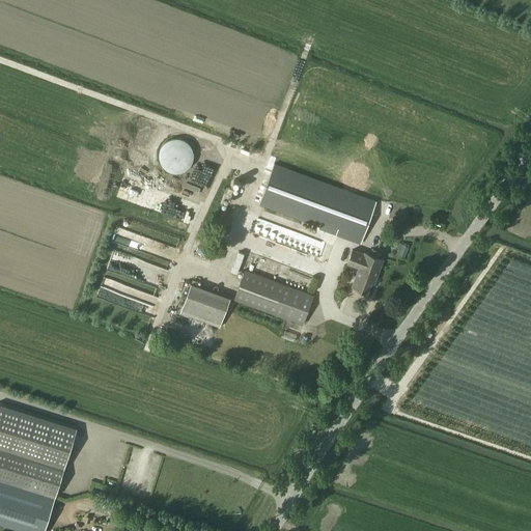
[(159,156),(161,162),(164,167),(168,170),(173,172),(179,172),(186,170),(190,167),(193,162),(194,157),(194,151),(192,146),(188,142),(183,138),(175,138),(169,139),(164,143),(160,148),(159,156)]
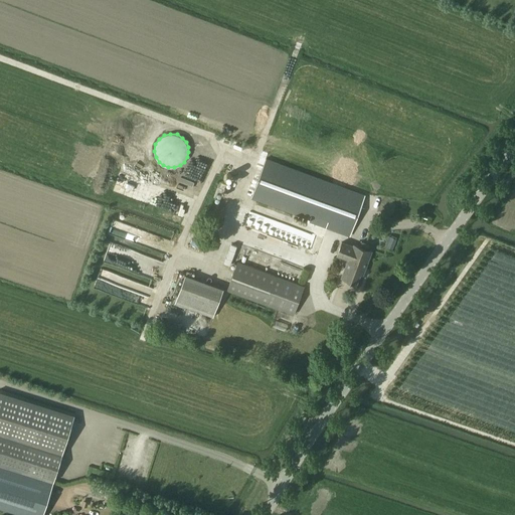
[(364,196),(341,187),(266,159),(251,197),(310,218),(309,220),(349,235),(364,196)]
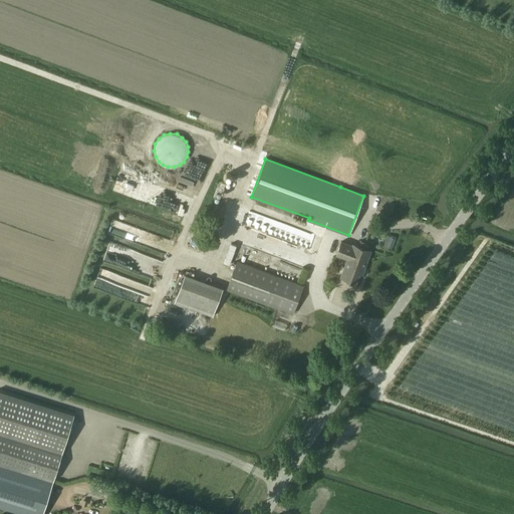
[(156,205),(179,213),(184,198),(161,191),(156,205)]
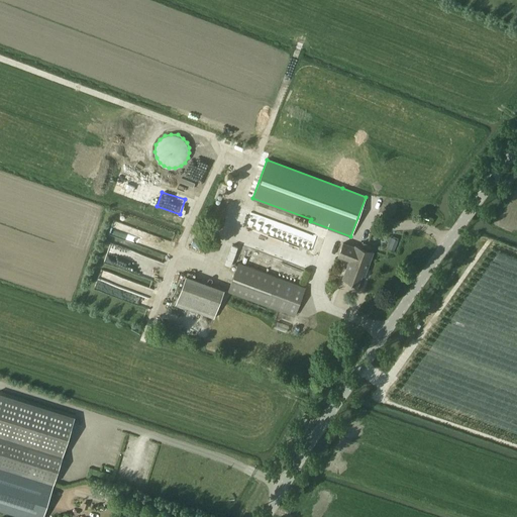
[(283,236),(285,226),(263,220),(262,224),(269,226),(268,232),(283,236)]
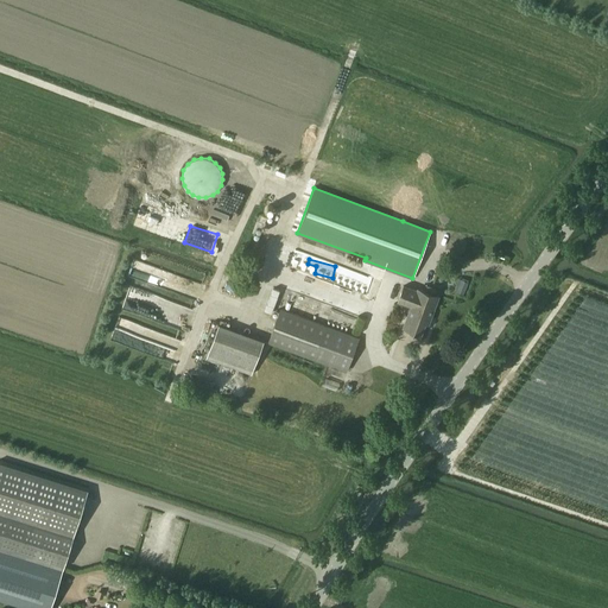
[(462,279),(457,291),(464,295),(469,282),(462,279)]
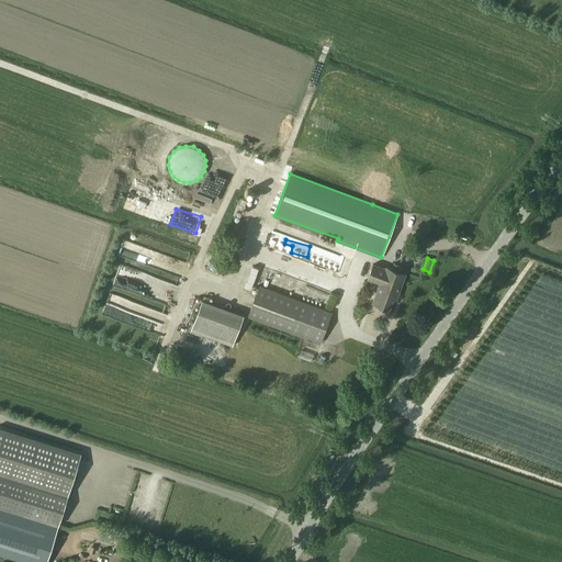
[(398,280),(402,281),(405,273),(404,273),(406,267),(396,263),(394,270),(386,267),(385,269),(373,265),(368,278),(373,280),(374,276),(377,277),(378,274),(397,282),(398,280)]
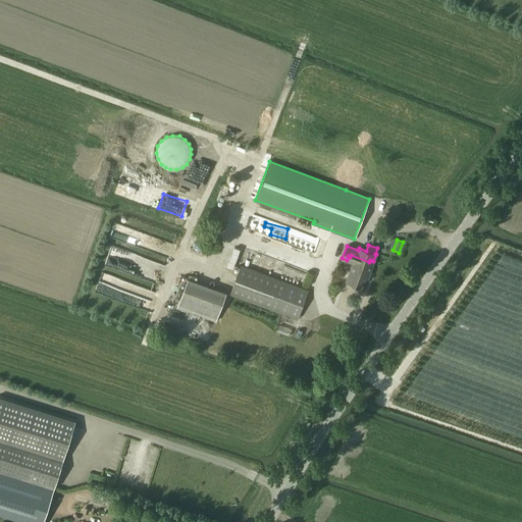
[(367,277),(373,261),(370,260),(369,262),(351,255),(350,257),(348,256),(347,260),(353,262),(347,281),(361,286),(365,276),(367,277)]
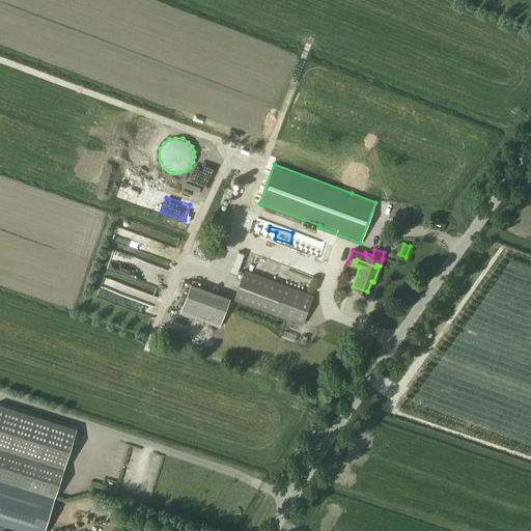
[(303,325),(313,296),(245,270),(234,299),(303,325)]
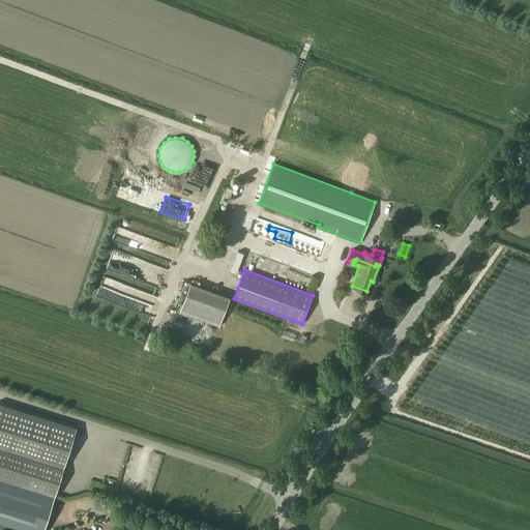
[(110,292),(113,293),(118,282),(105,276),(97,296),(107,300),(110,292)]
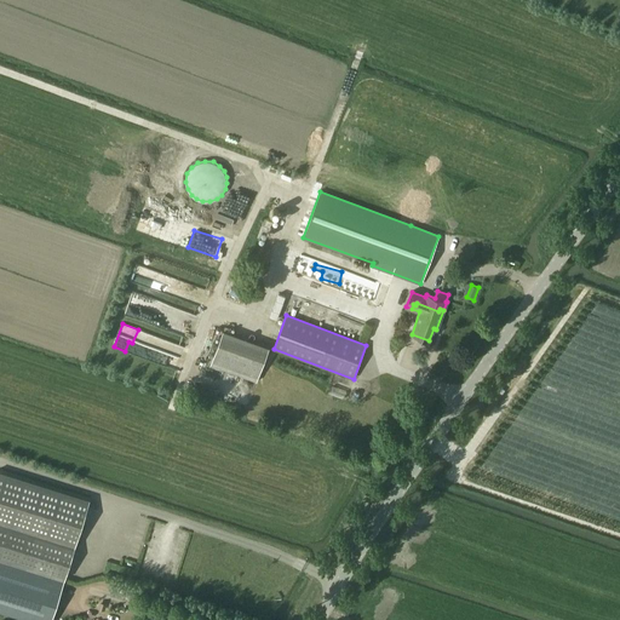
[(269,348),(222,331),(210,365),(257,382),(269,348)]
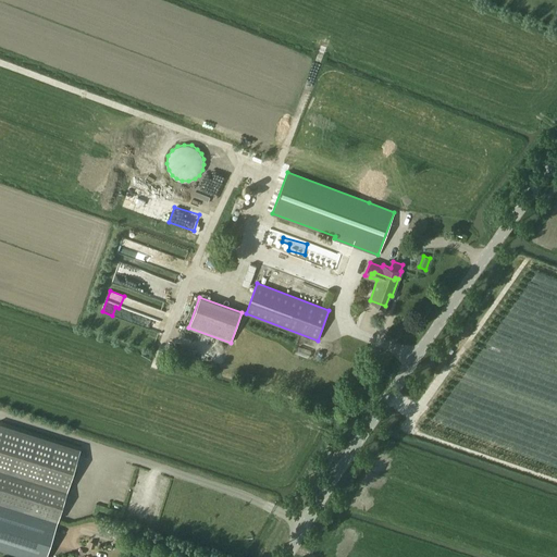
[(308,356),(309,349),(298,347),(297,354),(308,356)]
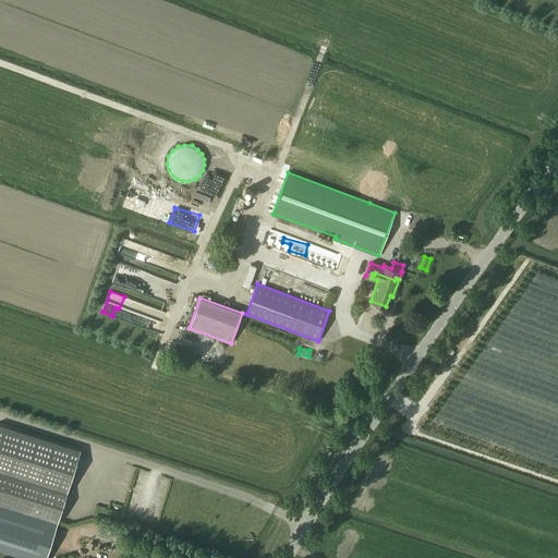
[(0,424),(0,549),(26,557),(46,557),(81,450),(0,424)]
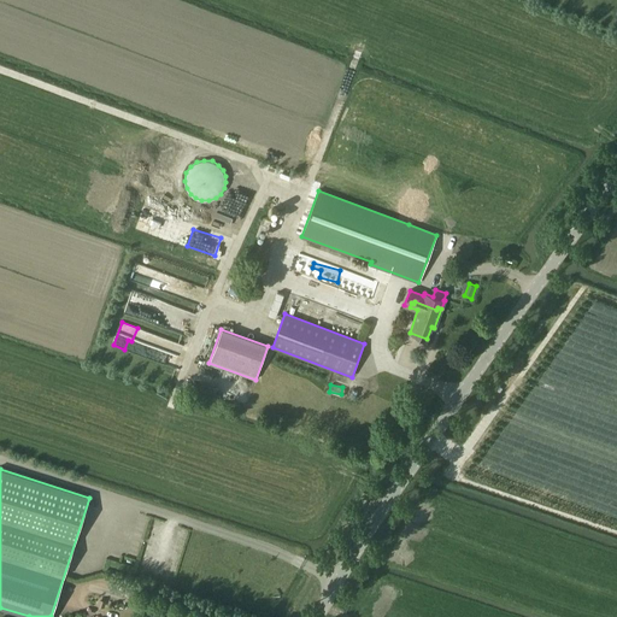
[(145,589),(142,598),(151,600),(153,592),(145,589)]
